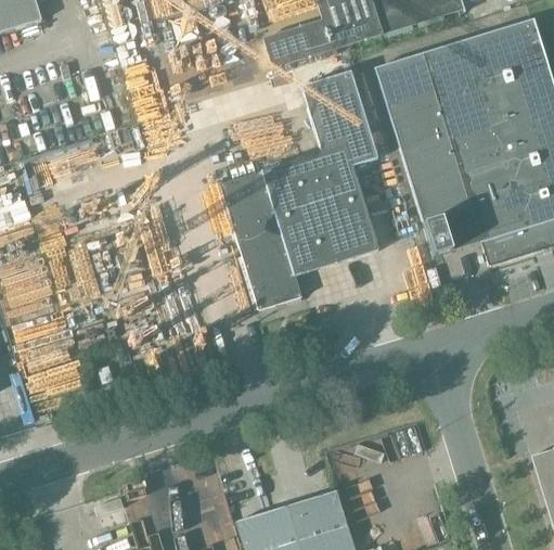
[(0,0),(0,30),(41,17),(36,0),(0,0)]
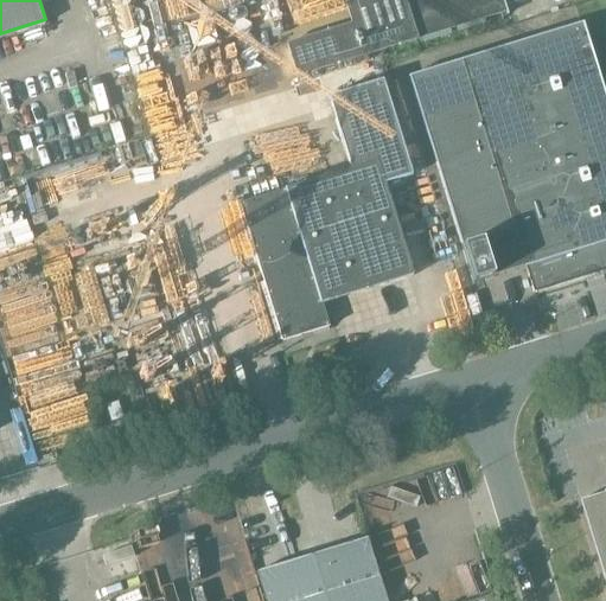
[(509,6),(506,0),(352,0),(357,18),(288,40),(298,72),(509,6)]
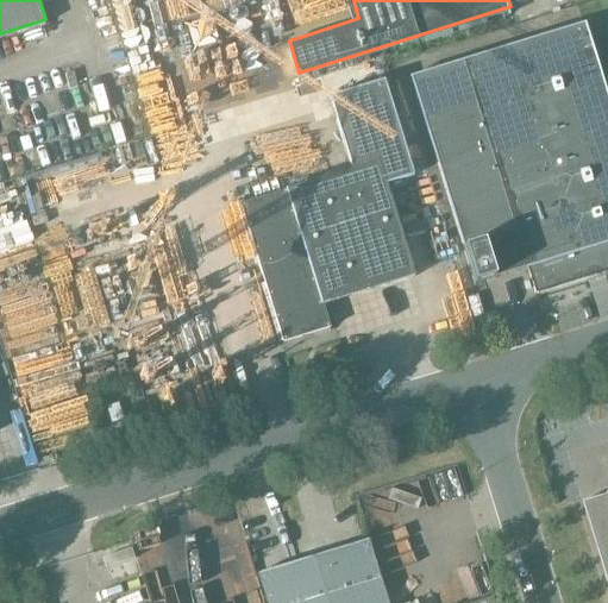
[(477,282),(530,265),(538,290),(607,268),(607,90),(585,19),(412,73),(477,282)]
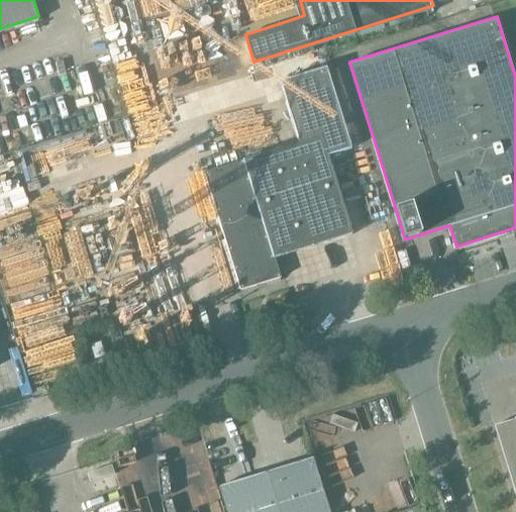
[(329,152),(352,145),(327,65),(281,79),(300,139),(205,169),(241,287),(282,274),(276,254),(353,231),(329,152)]
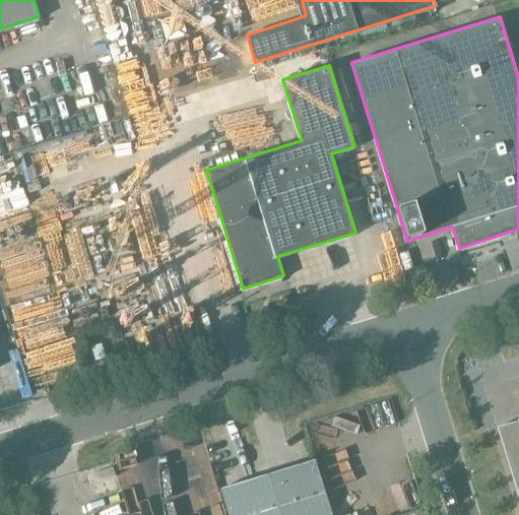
[(102,340),(92,343),(96,357),(107,353),(102,340)]
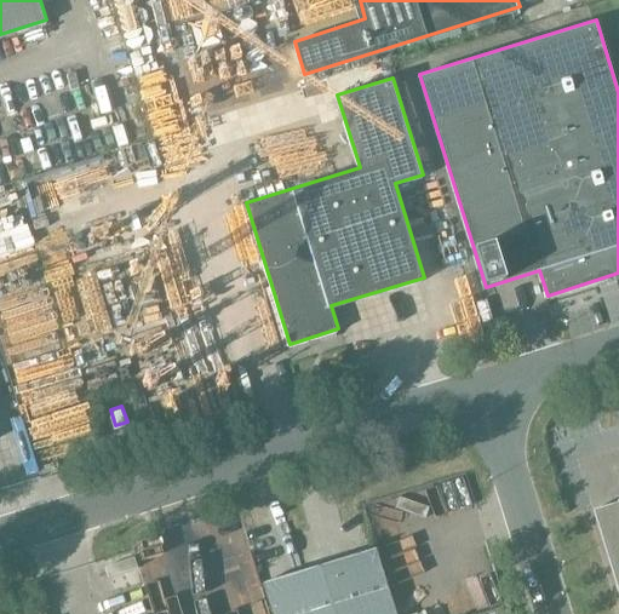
[(331,495),(317,500),(324,516),(337,511),(331,495)]
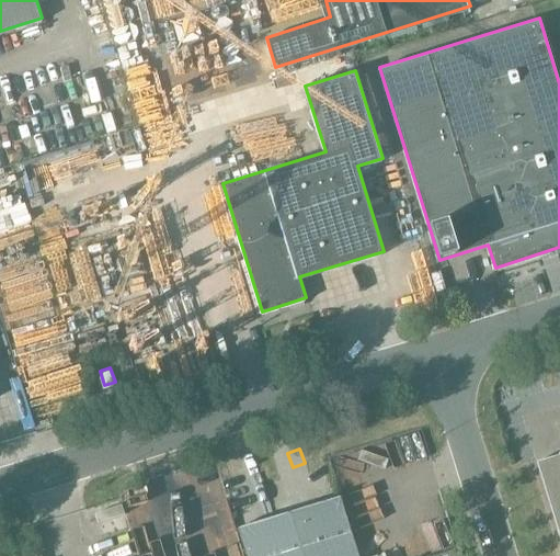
[(559,451),(538,458),(559,531),(559,451)]
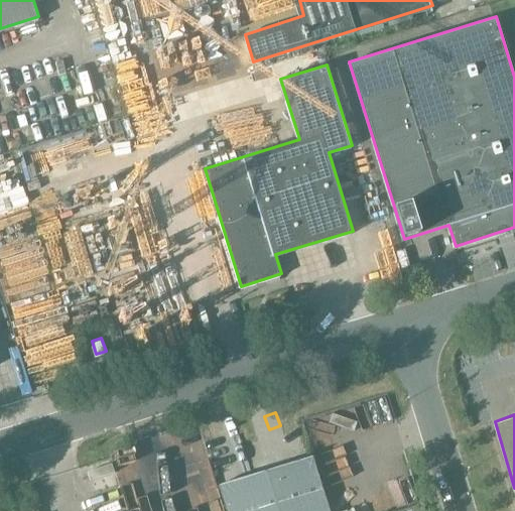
[(318,432),(340,424),(336,415),(315,423),(318,432)]
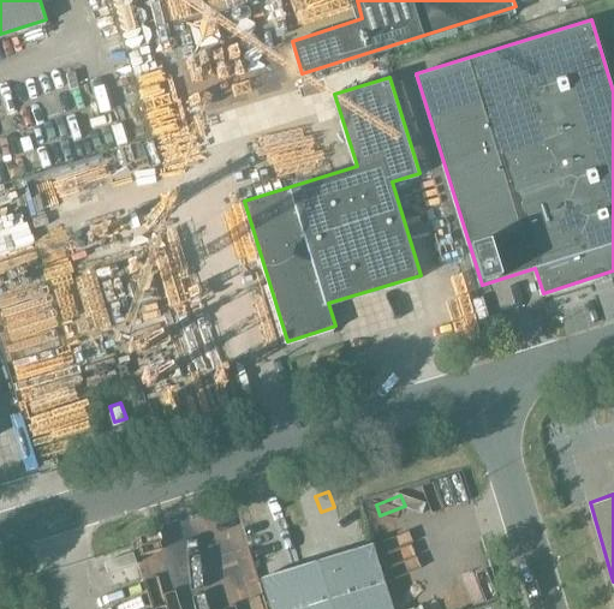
[(394,608),(374,539),(263,574),(273,608),(394,608)]
